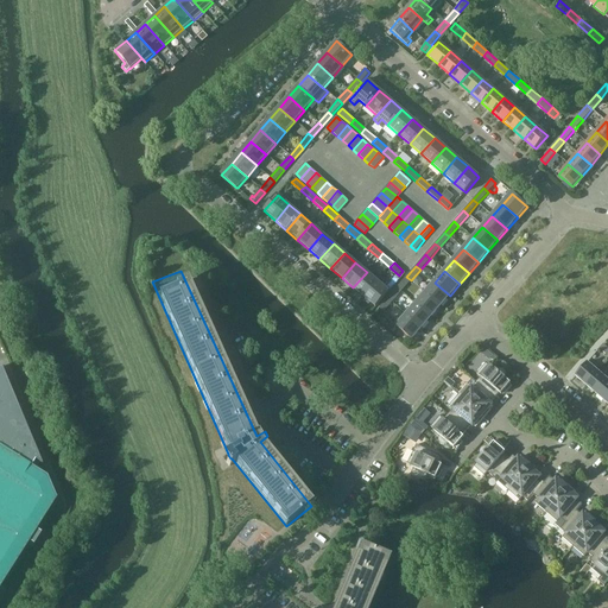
[(378,282),(367,272),(353,287),(365,297),(378,282)]
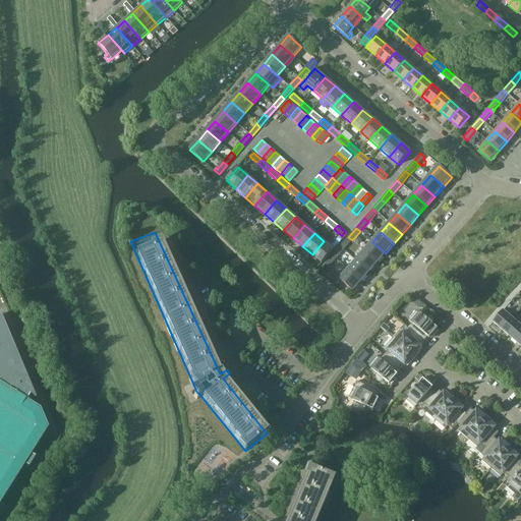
[(348,237),(340,246),(344,250),(352,240),(348,237)]
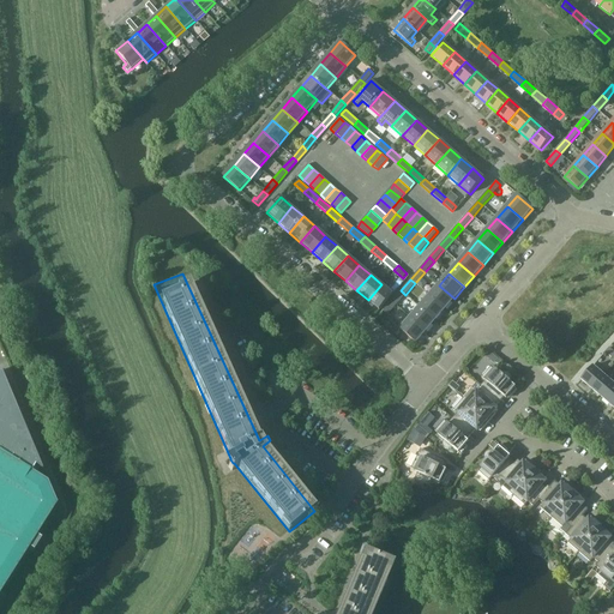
[(379,311),(393,294),(381,284),(368,300),(379,311)]
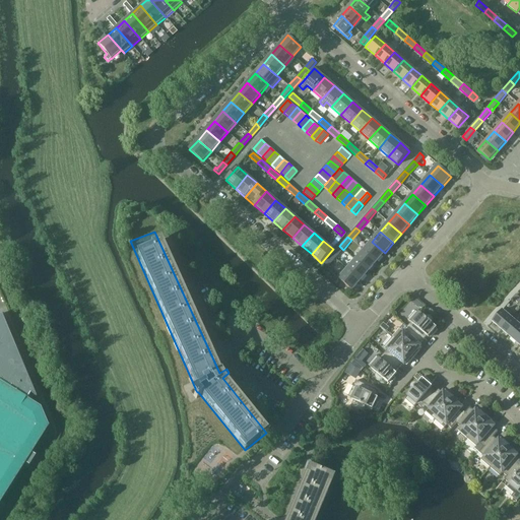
[(364,251),(377,262),(385,253),(372,242),(364,251)]
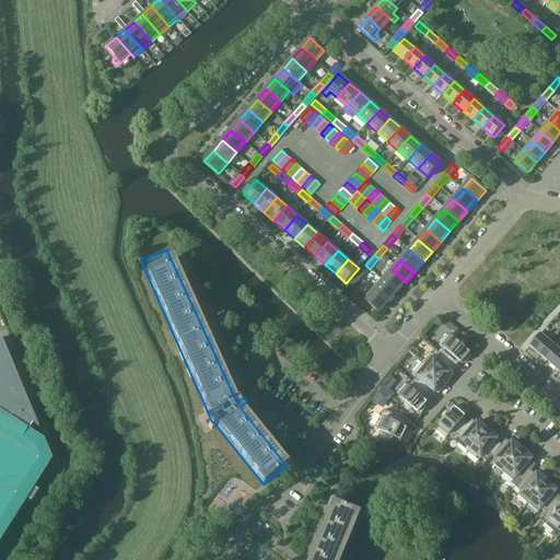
[(365,265),(357,276),(360,279),(370,269),(365,265)]
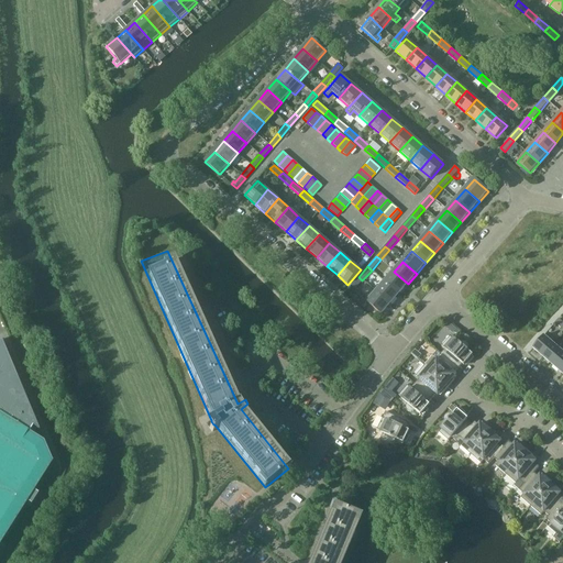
[(385,282),(399,295),(408,284),(394,272),(385,282)]
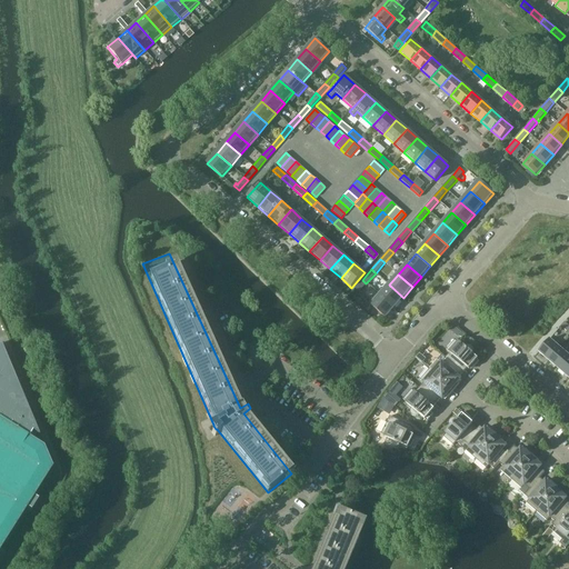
[(359,291),(366,283),(362,280),(355,288),(359,291)]
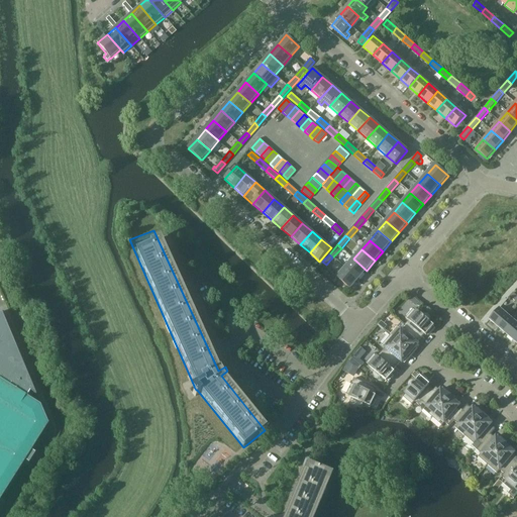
[(345,269),(358,280),(367,271),(353,259),(345,269)]
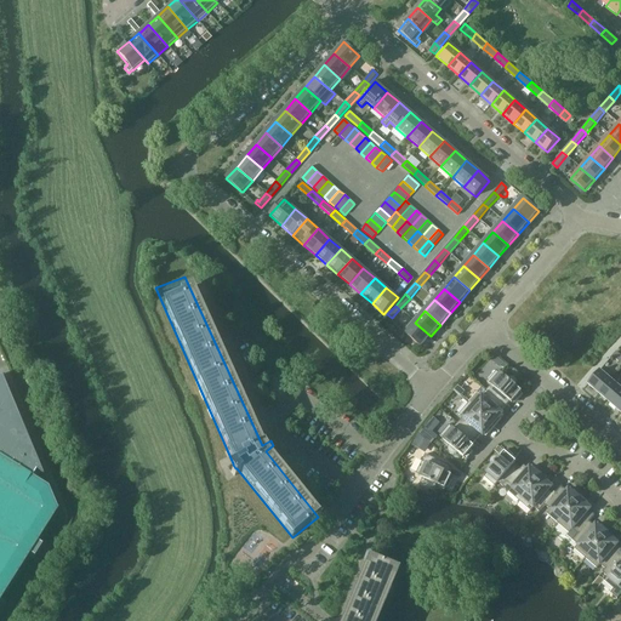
[(415,323),(404,334),(420,348),(431,336),(415,323)]
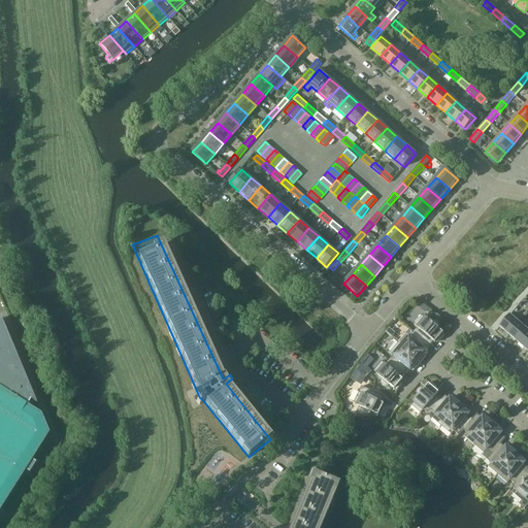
[(432,322),(431,323),(426,318),(425,319),(422,316),(415,325),(418,328),(414,332),(430,347),(432,343),(434,344),(438,340),(440,341),(444,336),(442,334),(443,333),(438,329),(439,328),(439,327),(439,326),(439,325),(439,324),(439,323),(438,323),(438,322),(437,322),(436,321),(435,321),(434,321),(433,321),(432,322)]
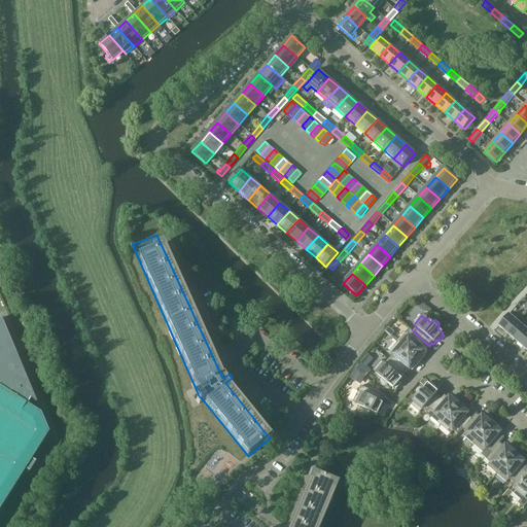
[(508,315),(498,326),(508,335),(519,323),(508,315)]
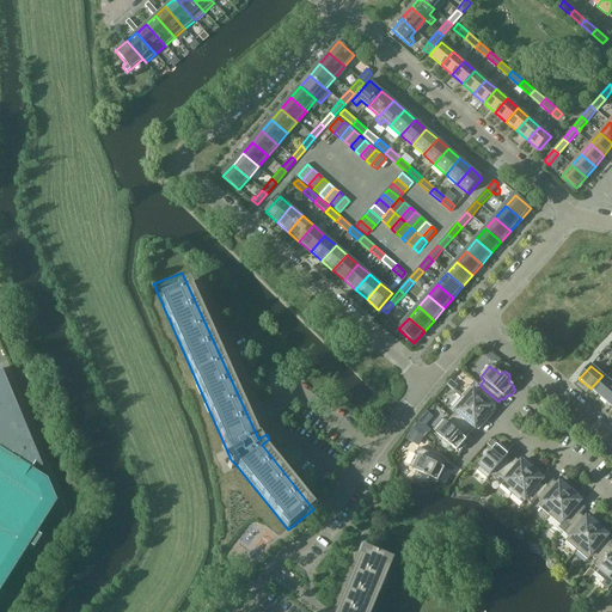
[(0,591),(29,546),(34,550),(42,538),(36,534),(55,503),(56,503),(57,501),(56,501),(47,479),(31,470),(35,464),(42,469),(1,369),(0,369),(0,591)]
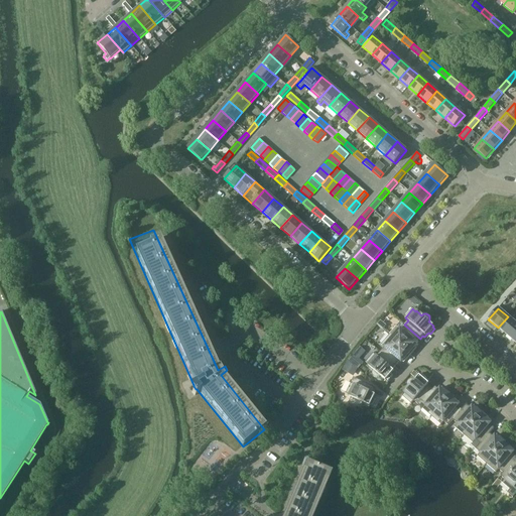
[(498,328),(507,336),(515,325),(515,324),(508,316),(498,328)]
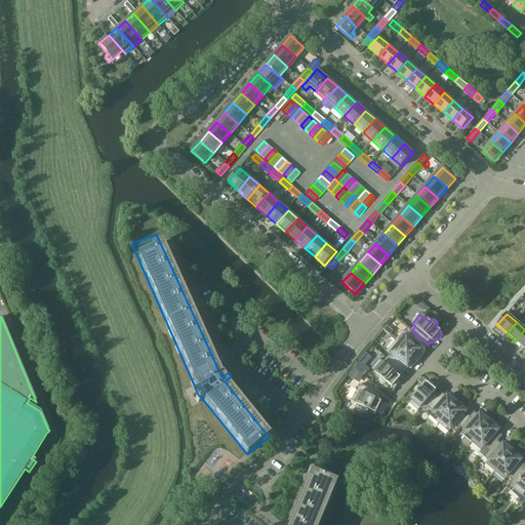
[(384,330),(391,335),(394,331),(388,326),(384,330)]
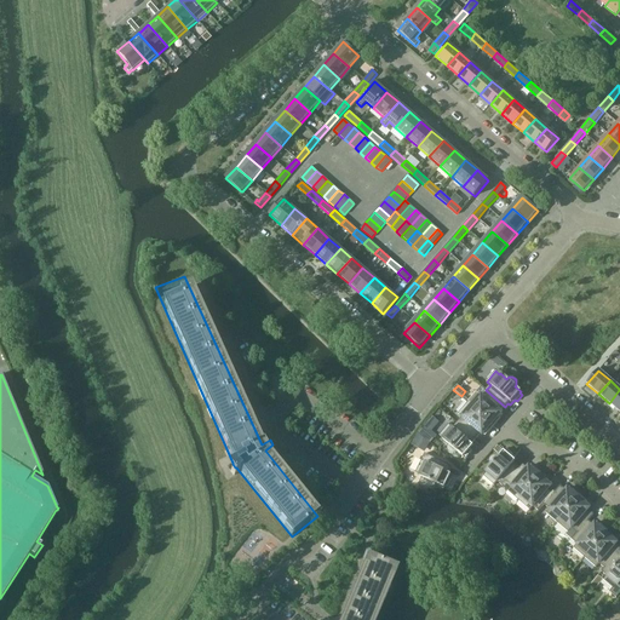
[(468,403),(494,426),(500,419),(499,418),(501,414),(500,412),(505,407),(486,390),(481,396),(477,392),(468,403)]
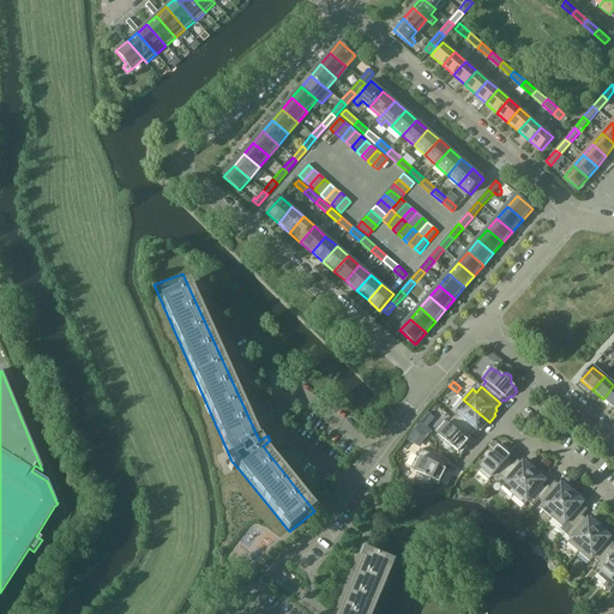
[(613,408),(613,386),(603,399),(613,409),(613,408)]
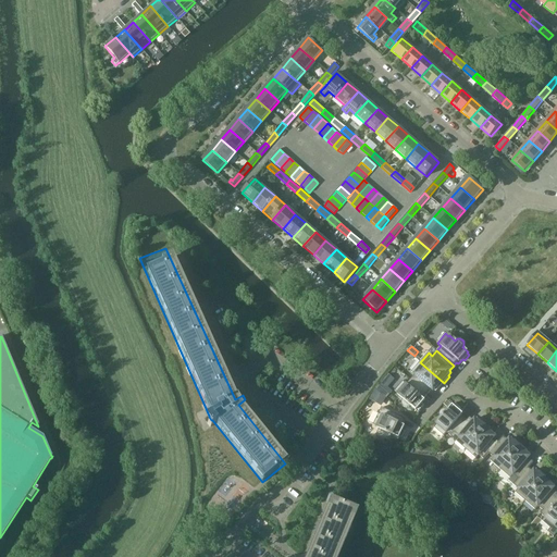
[(410,380),(428,395),(432,391),(433,392),(436,388),(438,390),(444,383),(420,362),(411,372),(415,375),(410,380)]
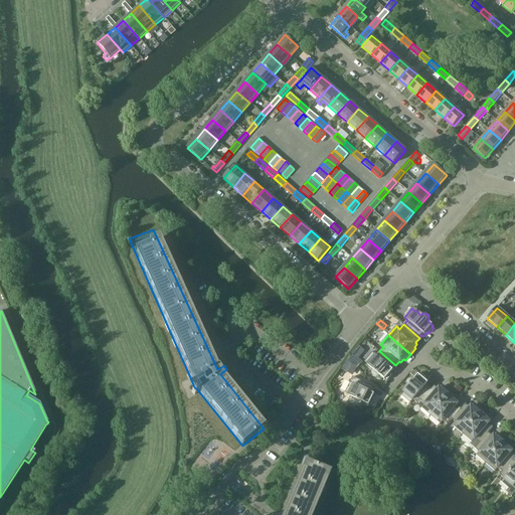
[(379,376),(380,376),(385,380),(385,379),(387,381),(392,376),(390,374),(393,371),(391,369),(395,365),(379,351),(376,356),(372,353),(365,362),(368,365),(367,365),(372,370),(371,371),(371,372),(371,373),(371,374),(372,375),(372,376),(373,376),(373,377),(374,377),(375,377),(376,378),(377,377),(378,377),(379,376)]
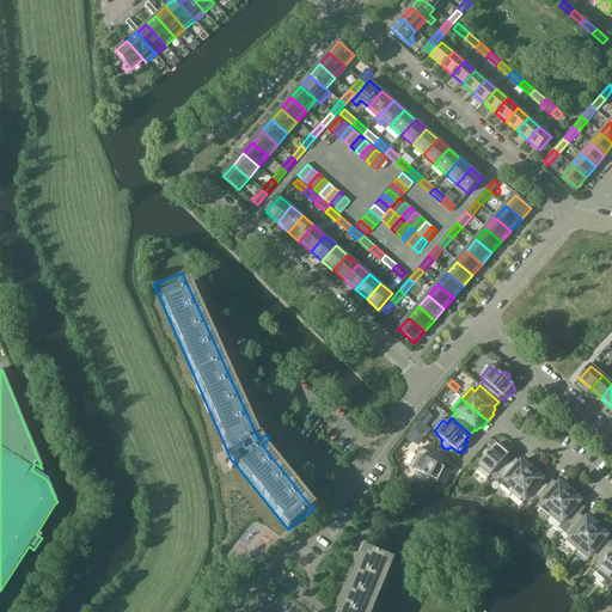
[(497,446),(493,452),(491,451),(490,451),(489,451),(488,451),(487,451),(485,451),(485,452),(484,452),(484,453),(483,453),(483,454),(483,456),(483,457),(483,458),(483,459),(484,460),(479,466),(481,467),(477,471),(488,479),(491,476),(496,481),(513,461),(507,458),(508,456),(505,452),(507,450),(500,445),(499,447),(497,446)]
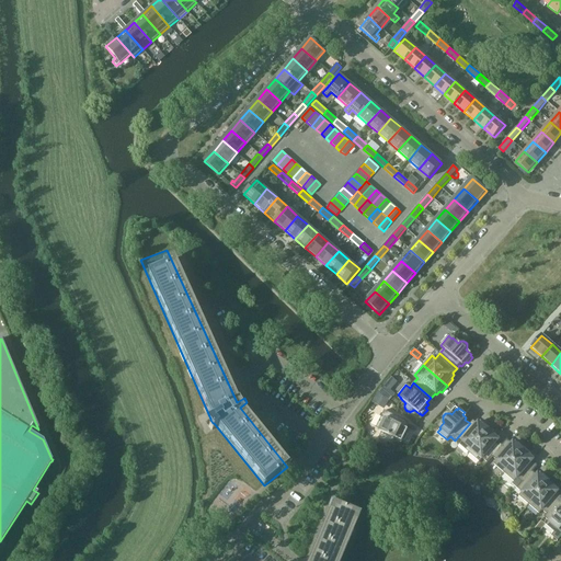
[(396,439),(402,443),(403,442),(405,443),(409,435),(407,434),(408,430),(407,428),(409,423),(385,411),(376,428),(380,431),(379,432),(381,433),(380,436),(379,441),(390,443),(391,443),(392,442),(393,442),(395,441),(396,439)]
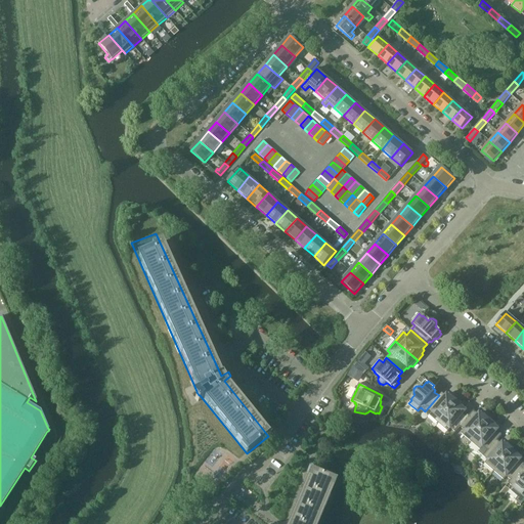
[(438,424),(457,401),(451,396),(450,398),(447,395),(445,396),(441,393),(439,395),(425,411),(429,416),(438,424)]
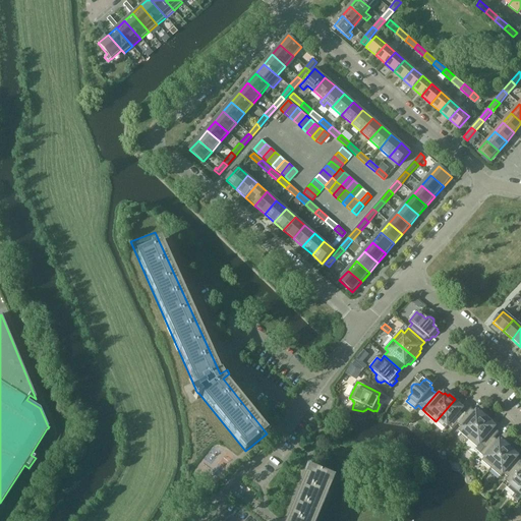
[(455,399),(436,421),(446,429),(448,426),(453,430),(457,425),(457,424),(466,414),(462,410),(463,409),(460,406),(461,404),(455,399)]
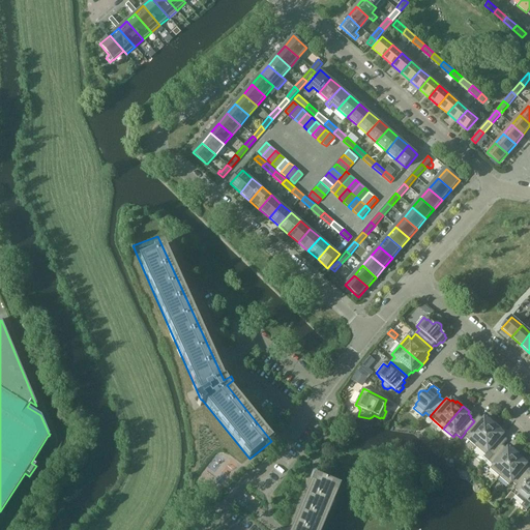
[(476,447),(496,424),(490,419),(489,421),(484,418),(483,419),(479,415),(474,421),(465,432),(465,433),(470,436),(467,439),(476,447)]
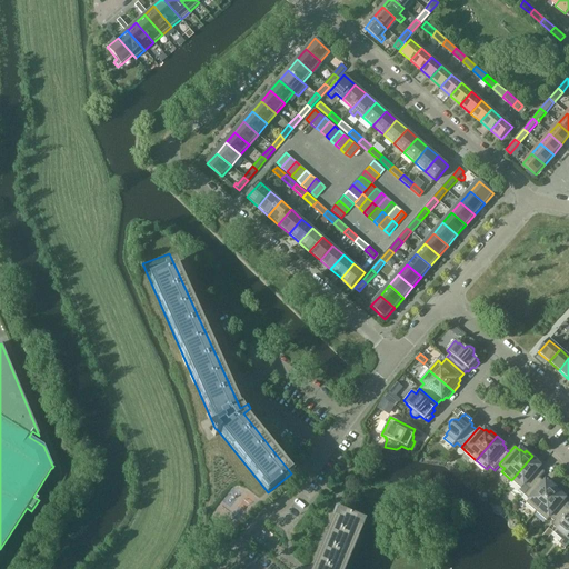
[(539,461),(532,456),(511,480),(521,489),(525,486),(529,490),(530,490),(540,478),(540,479),(545,472),(540,468),(541,467),(538,463),(539,461)]
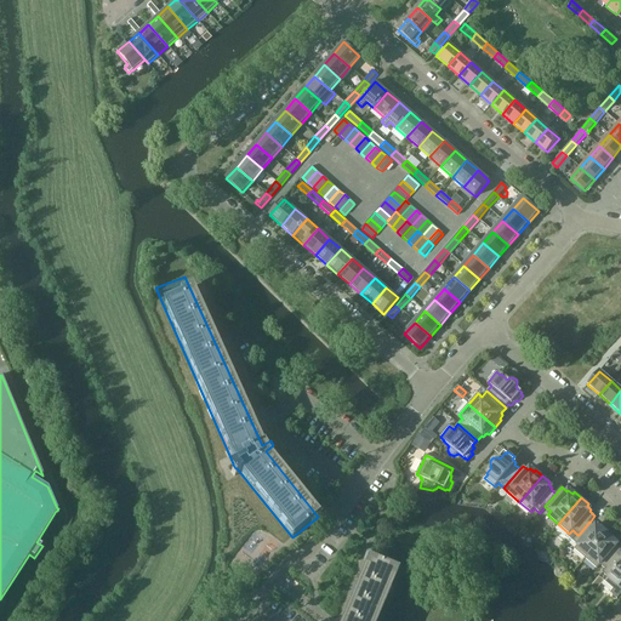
[(573,541),(577,546),(575,550),(586,559),(609,533),(602,527),(599,528),(596,525),(594,527),(590,523),(590,522),(579,535),(577,535),(573,541)]
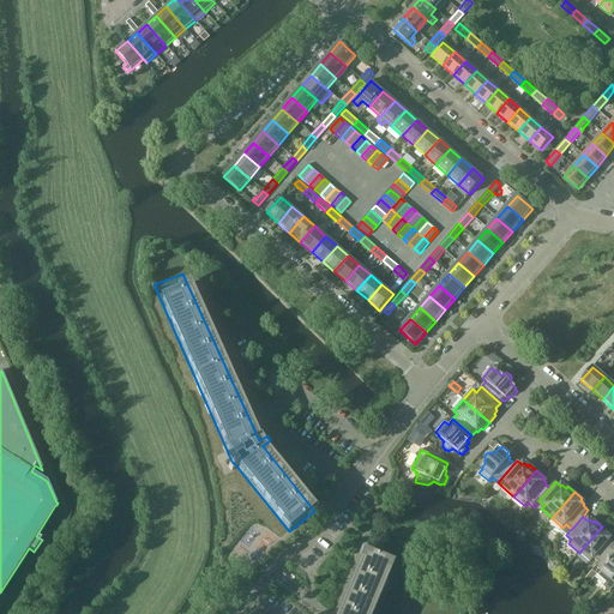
[(579,553),(590,563),(594,559),(599,564),(612,548),(613,548),(613,546),(613,543),(609,540),(612,539),(607,535),(609,533),(602,527),(579,553)]
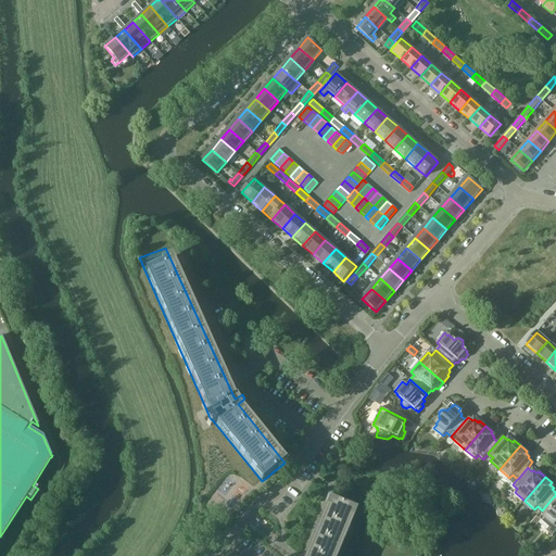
[(555,497),(555,496),(554,496),(542,510),(540,513),(544,517),(541,520),(550,528),(546,531),(553,536),(555,532),(555,527),(555,525),(555,497)]
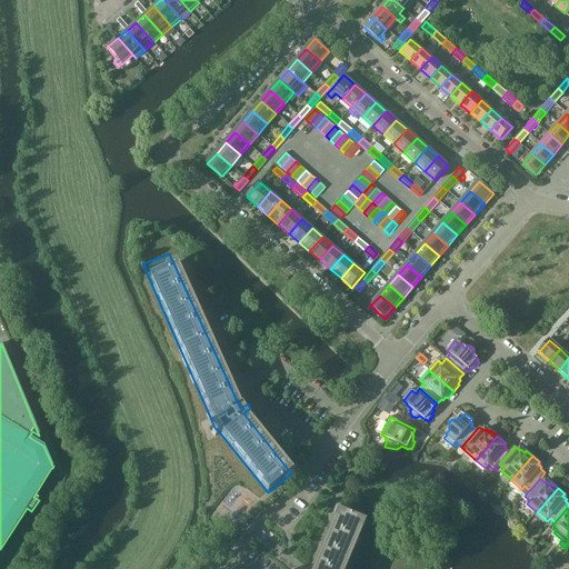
[(346,568),(365,525),(336,513),(312,568),(346,568)]
